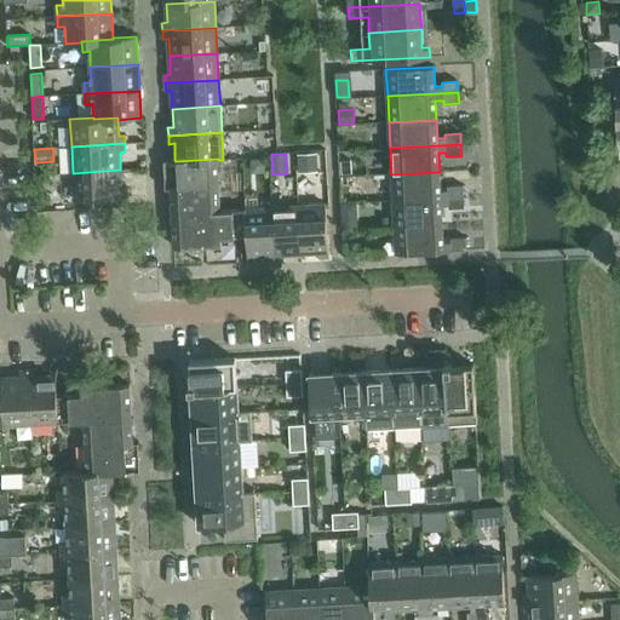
[(317,154),(297,155),(298,172),(317,171),(317,154)]
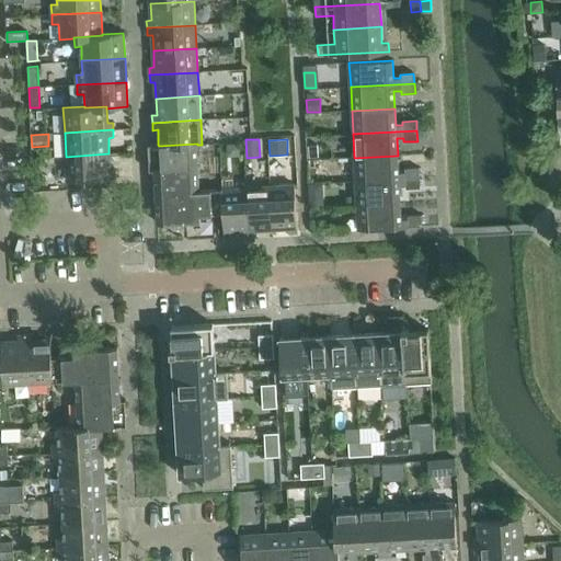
[(159,146),(158,145),(148,146),(149,171),(155,171),(156,192),(160,192),(160,193),(199,191),(197,145),(197,144),(159,146)]
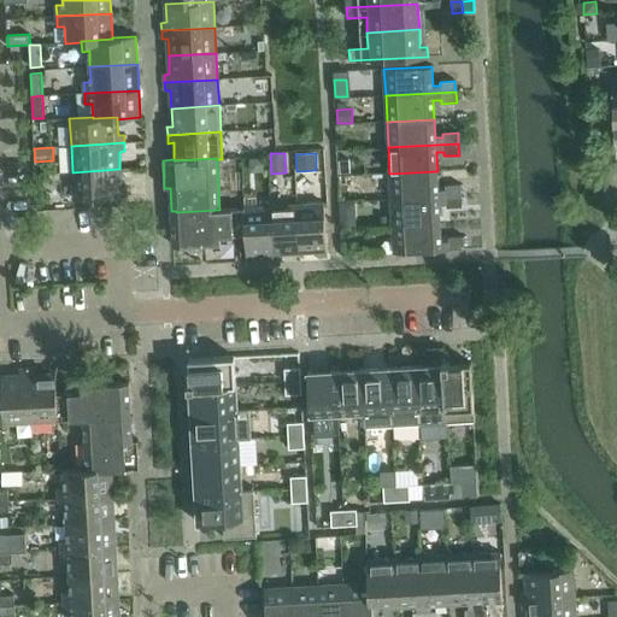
[(350,159),(339,160),(340,174),(351,174),(350,159)]
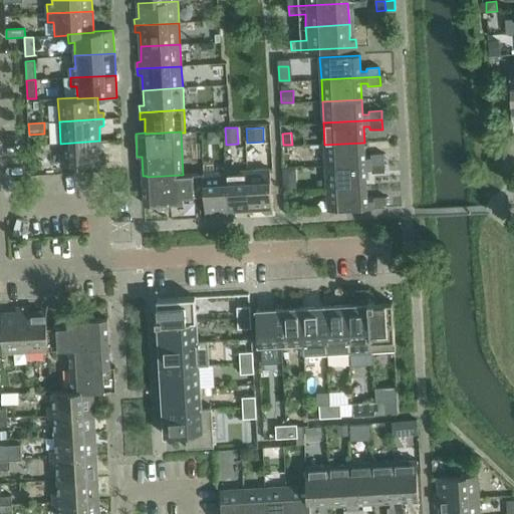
[(99,141),(60,144),(61,166),(105,163),(105,156),(100,156),(99,141)]
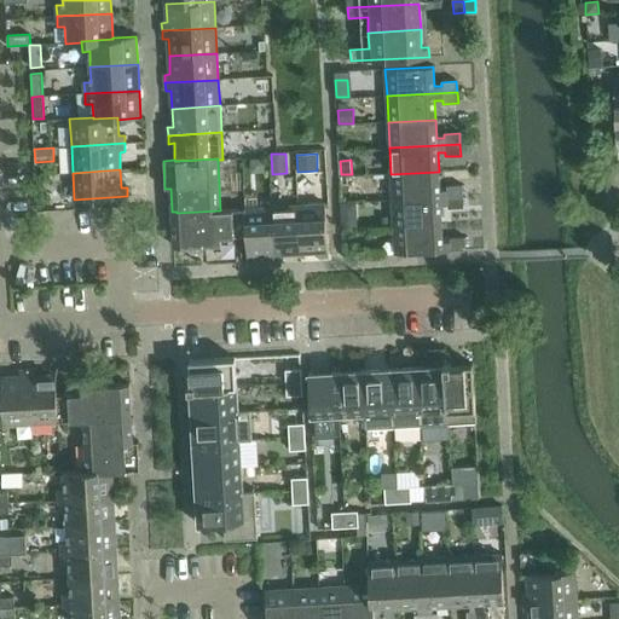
[(439,172),(391,174),(392,201),(463,196),(462,185),(446,186),(447,190),(440,190),(439,172)]
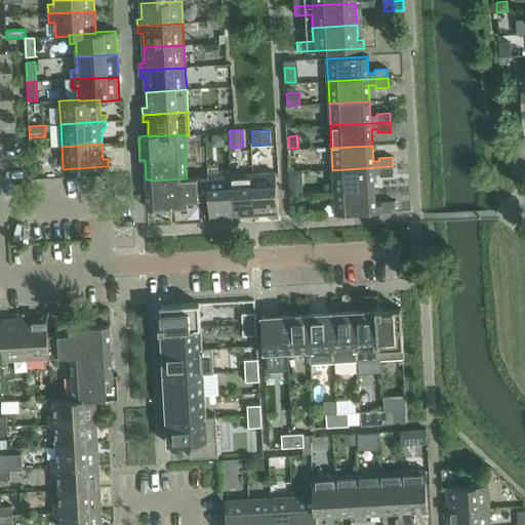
[(393,166),(332,170),(334,192),(374,190),(373,174),(379,173),(379,176),(393,176),(393,166)]
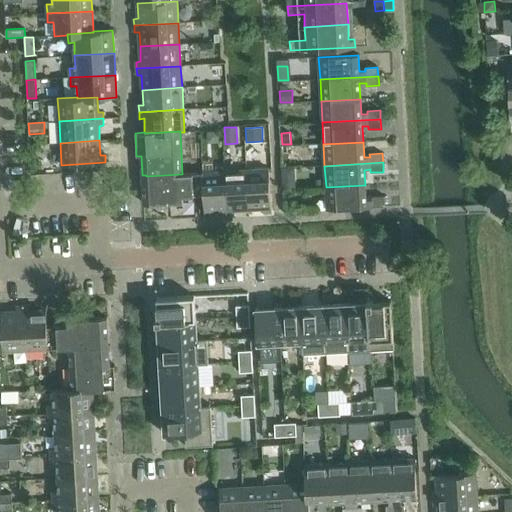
[(269,169),(246,170),(249,210),(263,209),(264,213),(271,213),(269,169)]
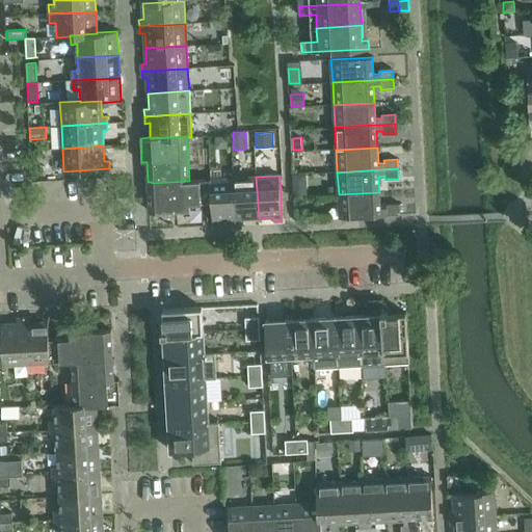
[(256,177),(234,178),(236,223),(243,223),(243,218),(259,218),(256,177)]
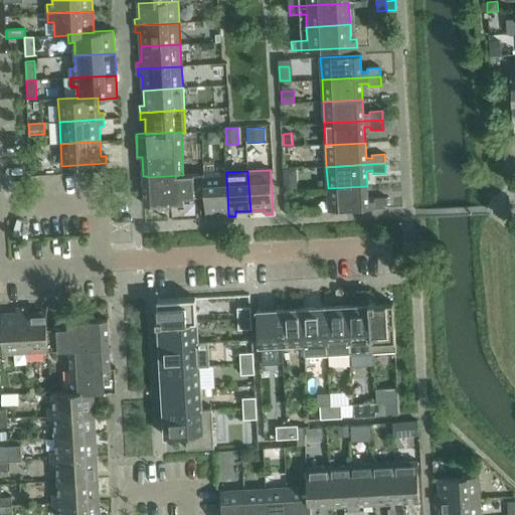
[(226,172),(204,174),(206,213),(221,212),(221,217),(228,216),(226,172)]
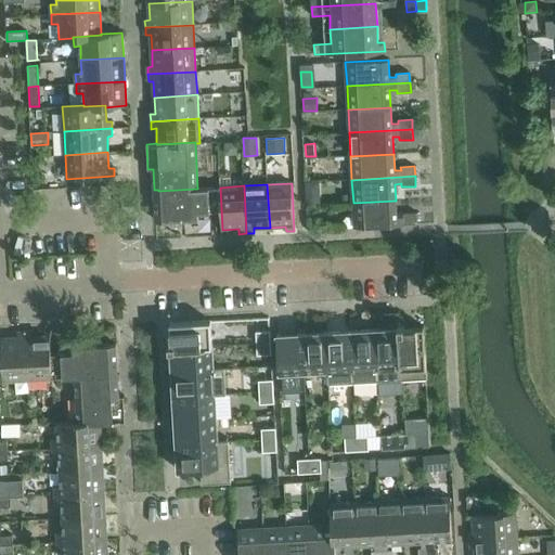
[(158,191),(158,190),(154,190),(156,221),(171,220),(172,226),(180,226),(179,220),(198,219),(198,213),(216,211),(215,188),(197,189),(158,191)]
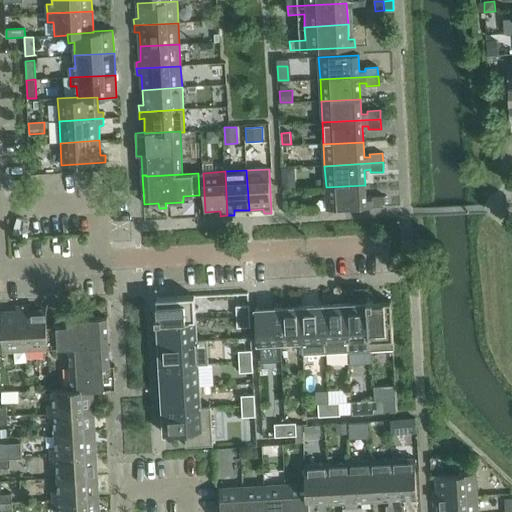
[(289,181),(282,182),(283,189),(296,189),(295,186),(289,181)]
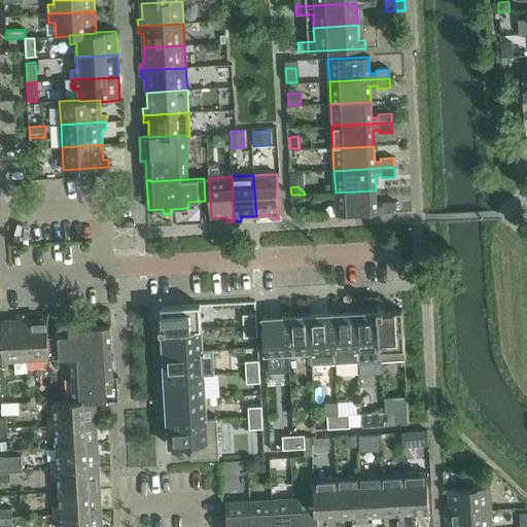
[(376,190),(336,192),(337,216),(396,212),(396,202),(383,203),(383,206),(377,207),(376,190)]
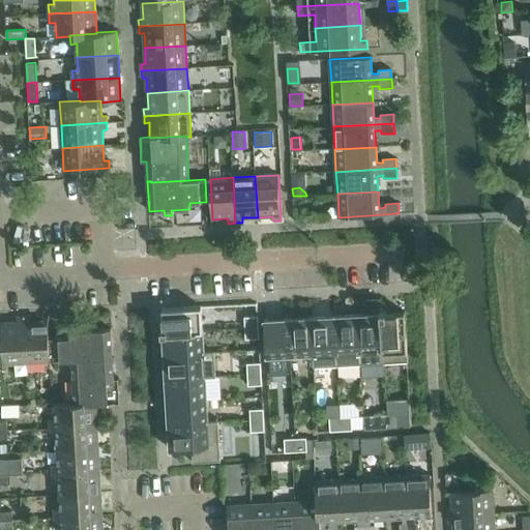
[(162,333),(164,333),(164,332),(203,330),(202,306),(163,308),(164,328),(162,328),(162,333)]
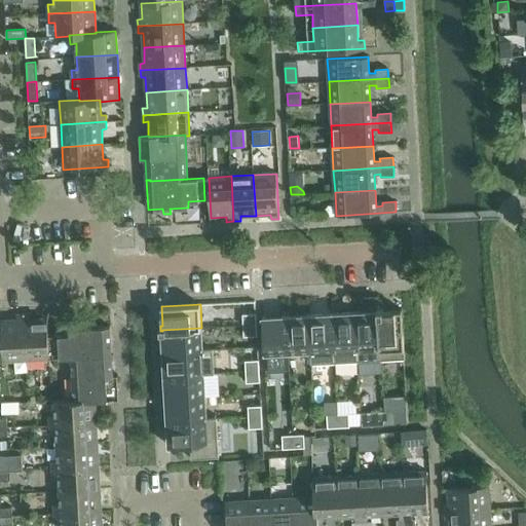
[(377,309),(377,311),(378,311),(381,361),(405,359),(402,309),(383,310),(383,308),(377,309)]
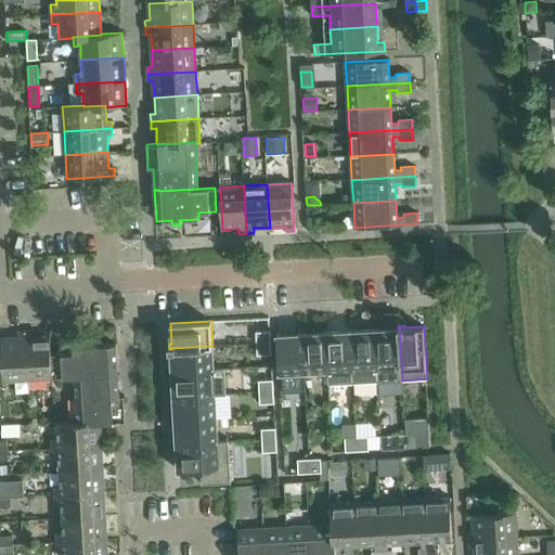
[(398,328),(375,330),(377,382),(402,381),(399,328),(398,328)]
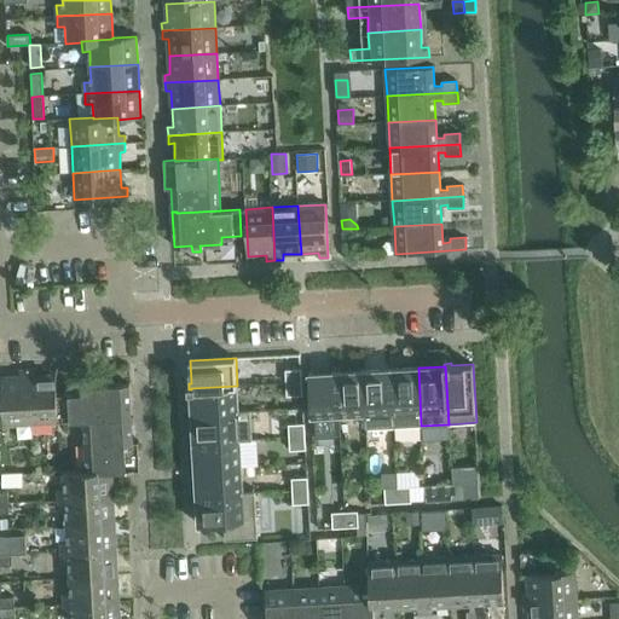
[(418,368),(391,369),(394,427),(421,426),(418,368)]
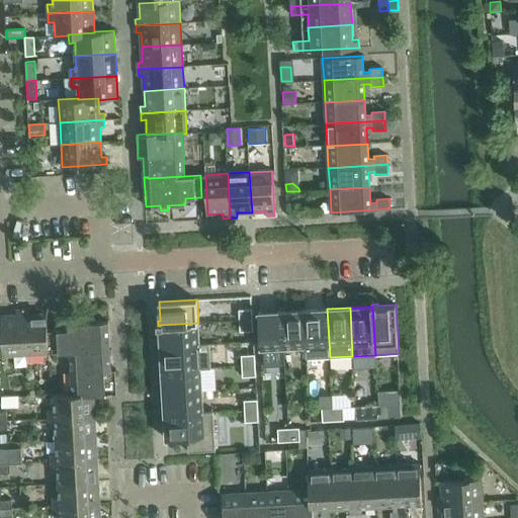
[(239,310),(240,321),(253,320),(252,309),(239,310)]
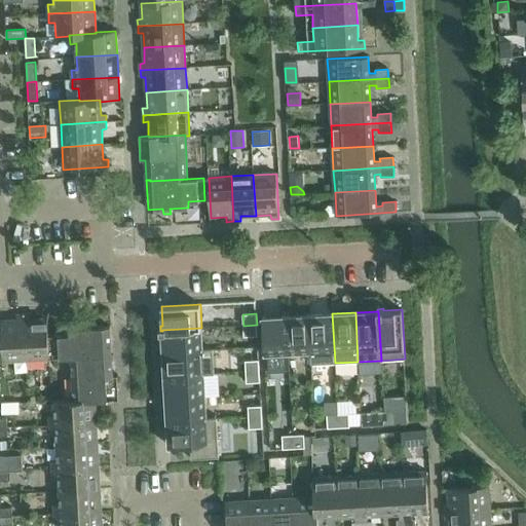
[(332,313),(309,315),(311,353),(310,353),(311,364),(335,363),(332,313)]
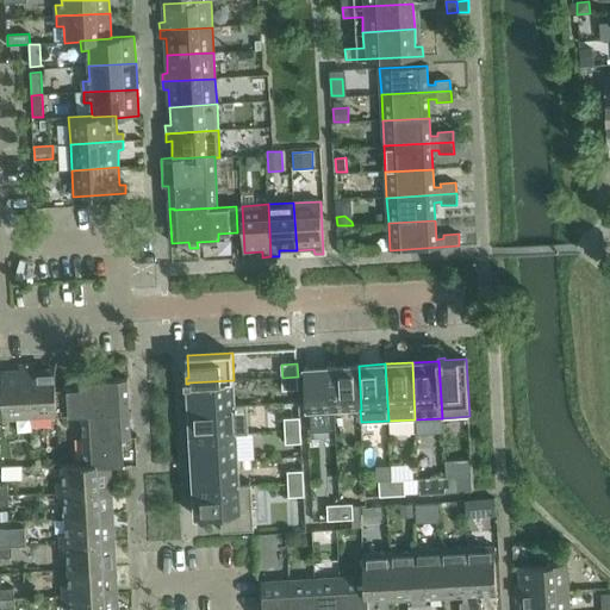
[(31,417),(27,365),(20,366),(20,371),(1,372),(5,418),(31,417)]
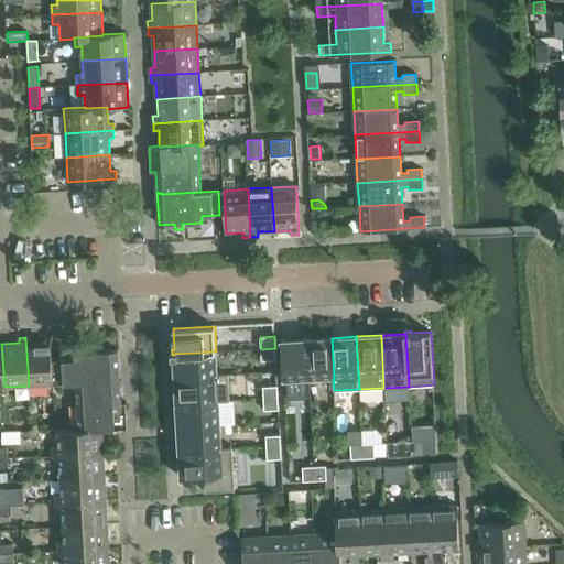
[(33,337),(25,337),(29,386),(53,384),(51,342),(34,342),(33,337)]
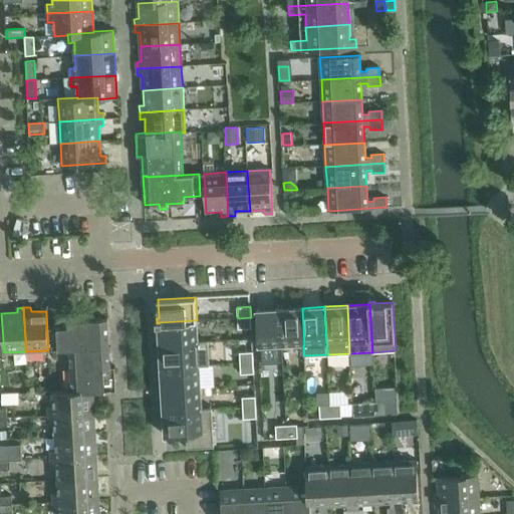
[(302,308),(280,309),(282,347),(303,345),(304,345),(302,308)]
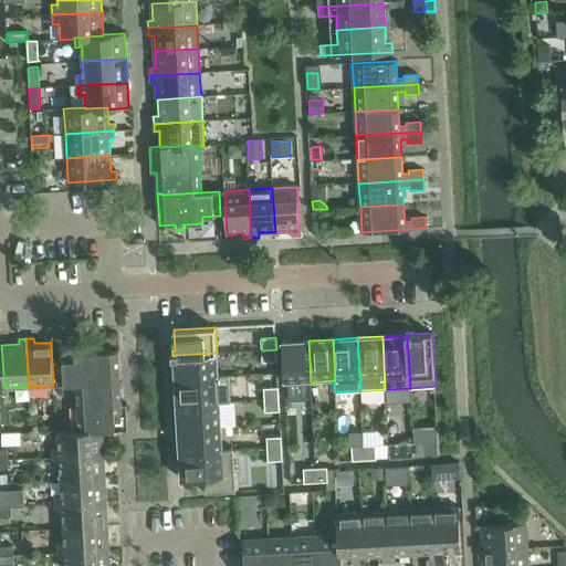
[(311,383),(308,341),(282,342),(285,384),(311,383)]
